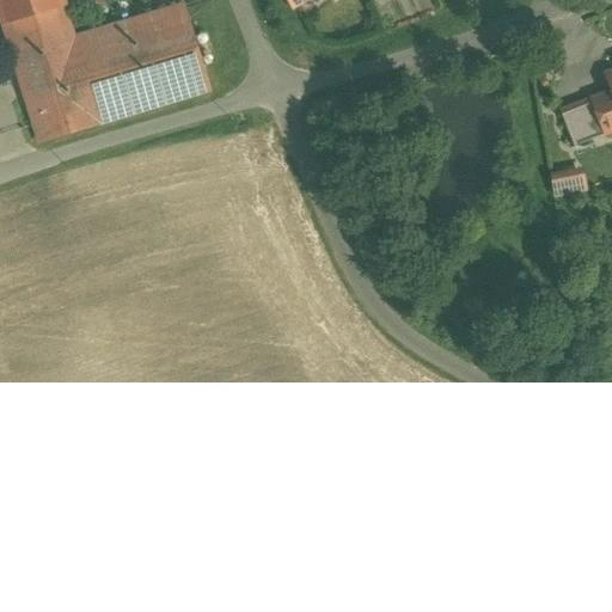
[(61,0),(0,0),(0,18),(18,74),(78,56),(73,40),(74,40),(61,0)]
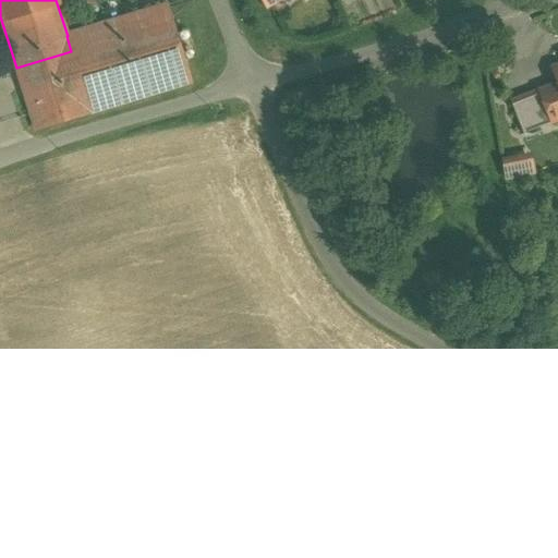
[(259,0),(266,10),(281,0),(259,0)]
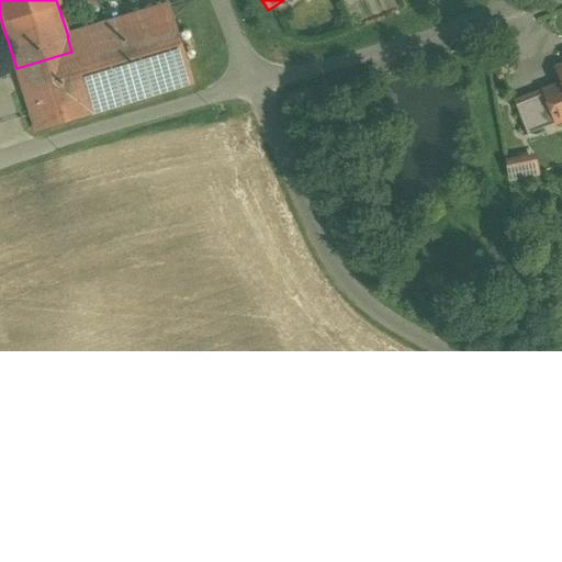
[(68,36),(67,36),(71,52),(17,68),(35,133),(193,85),(169,6),(68,36)]
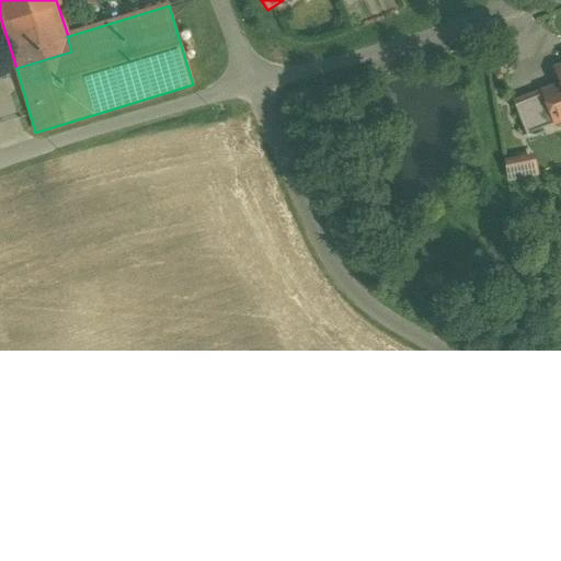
[(560,67),(556,69),(560,83),(560,86),(542,93),(554,124),(560,122),(560,67)]
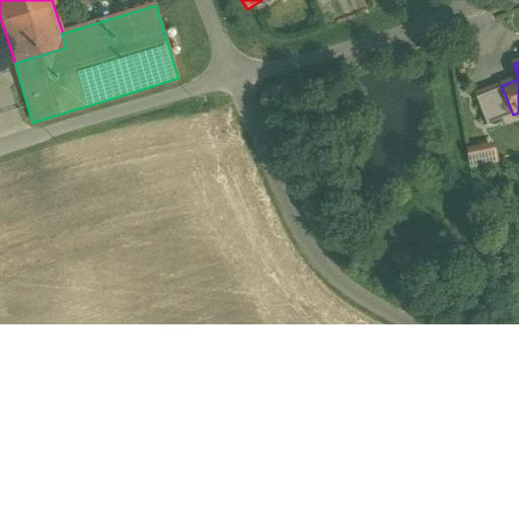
[(502,86),(475,96),(487,126),(513,115),(502,86)]
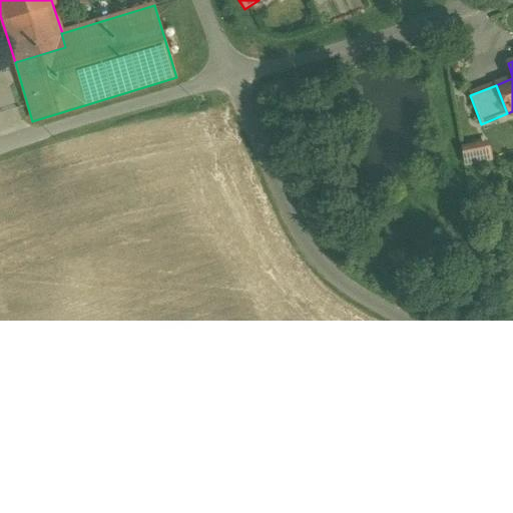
[(467,149),(468,163),(497,162),(496,148),(467,149)]
